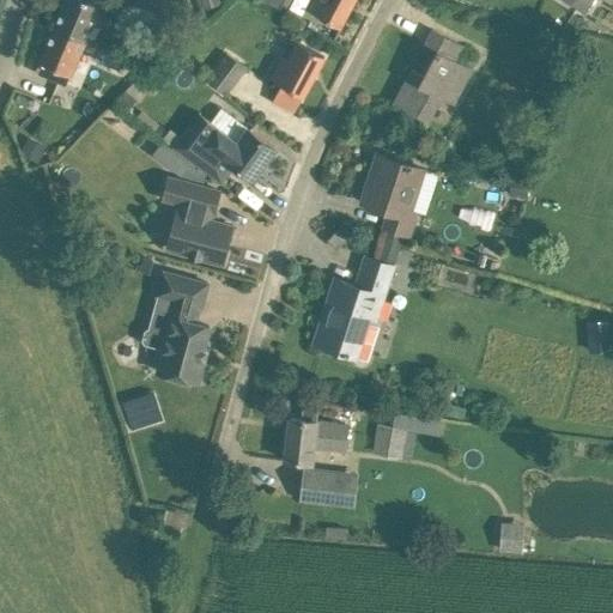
[(65,0),(54,25),(86,38),(93,22),(102,25),(96,41),(114,48),(127,16),(101,5),(92,0),(65,0)]
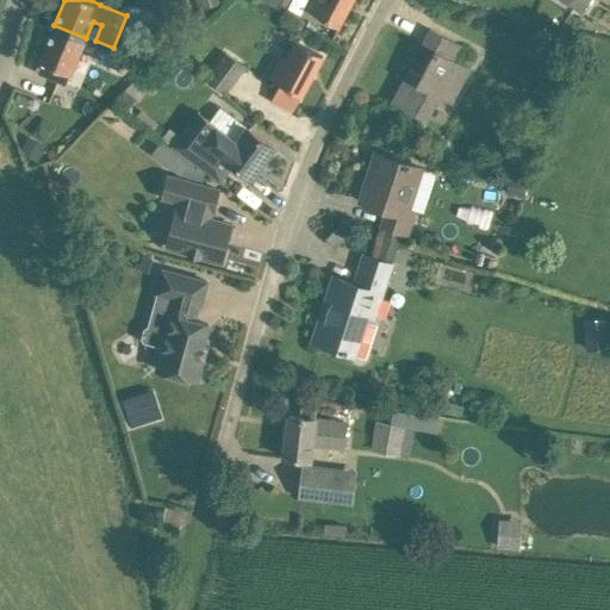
[(170,27),(181,13),(157,0),(136,0),(132,7),(166,25),(166,24),(170,27)]
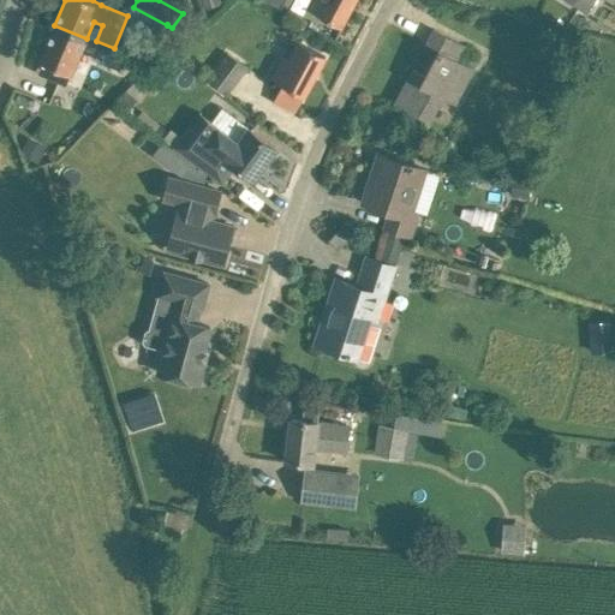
[(159,0),(183,13),(189,0),(159,0)]
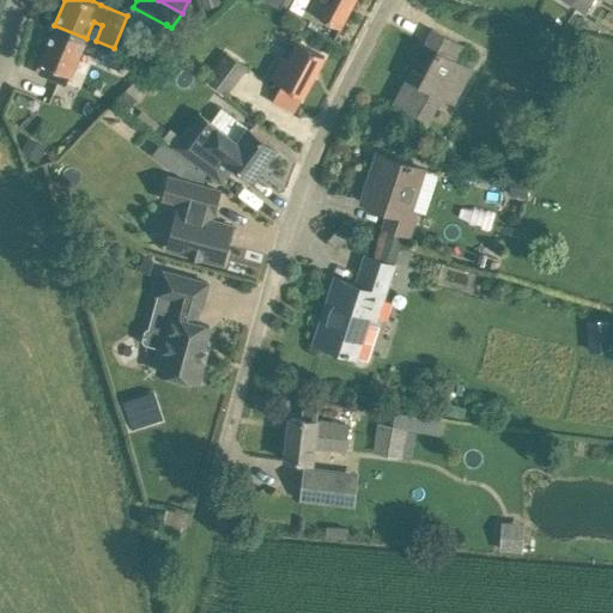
[(256,0),(256,1),(289,18),(298,0),(256,0)]
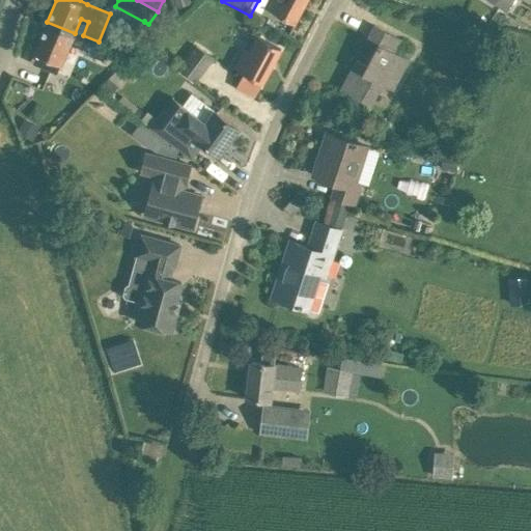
[(271,0),(268,7),(295,23),(306,0),(271,0)]
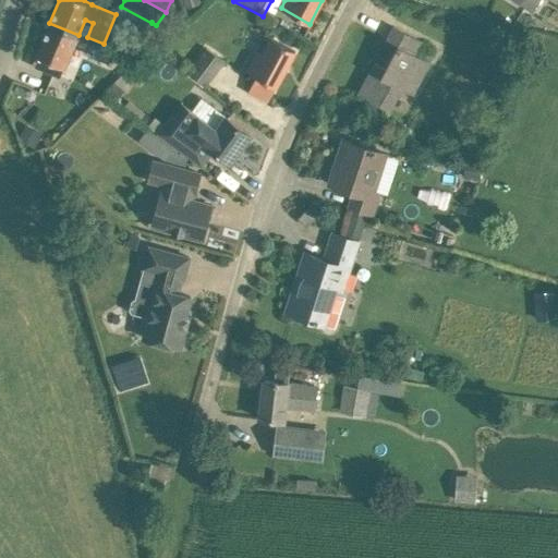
[(540,0),(514,0),(533,12),(540,0)]
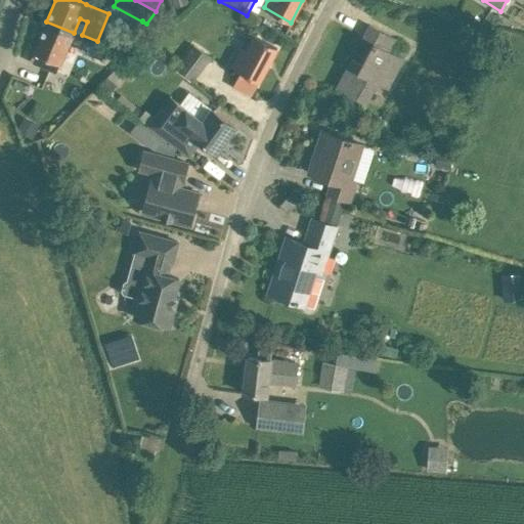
[(487,13),(479,5),(470,15),(478,23),(487,13)]
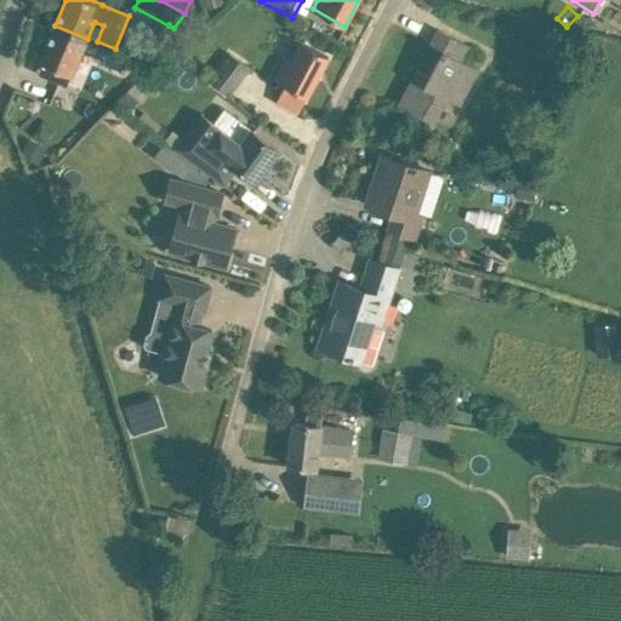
[(87,39),(55,26),(40,61),(40,62),(36,72),(67,84),(87,39)]
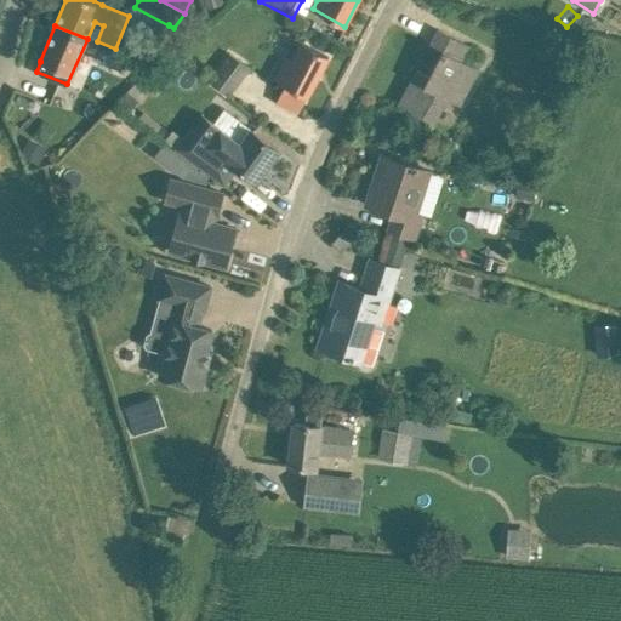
[(399,102),(420,114),(429,119),(443,95),(460,104),(479,68),(462,60),(469,45),(438,29),(431,44),(443,50),(429,75),(417,69),(399,102)]
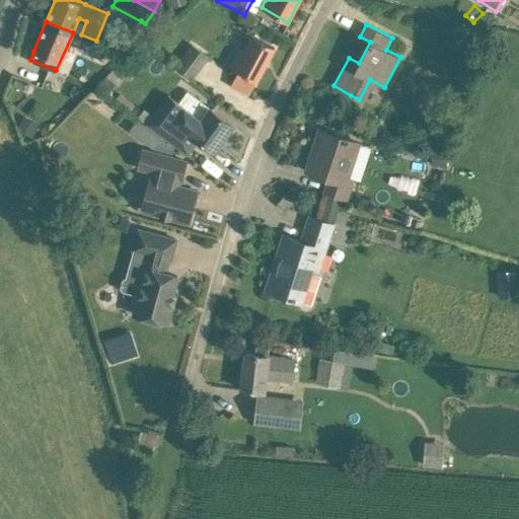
[(230,88),(247,97),(275,47),(252,34),(244,49),(239,47),(229,66),(239,71),(230,88)]
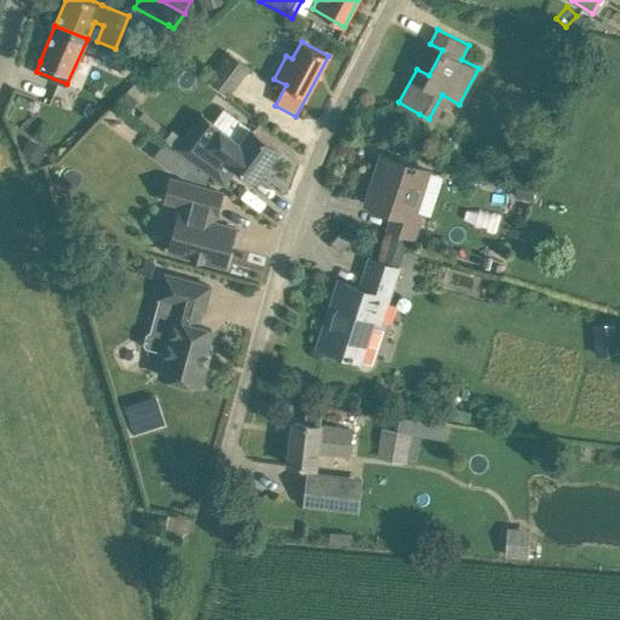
[(126,57),(112,50),(107,63),(121,69),(126,57)]
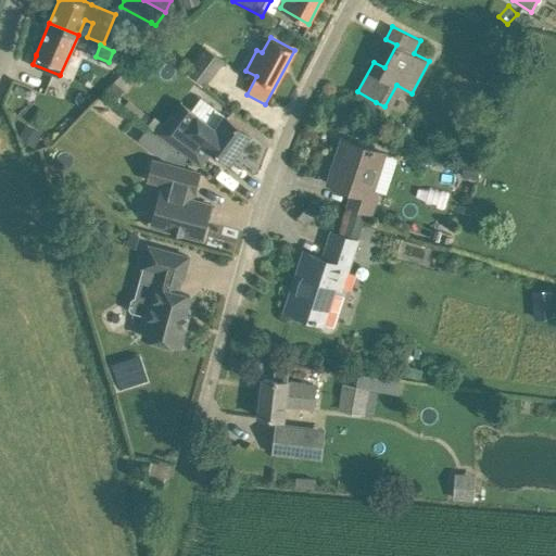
[(188,72),(205,85),(224,60),(205,47),(188,72)]
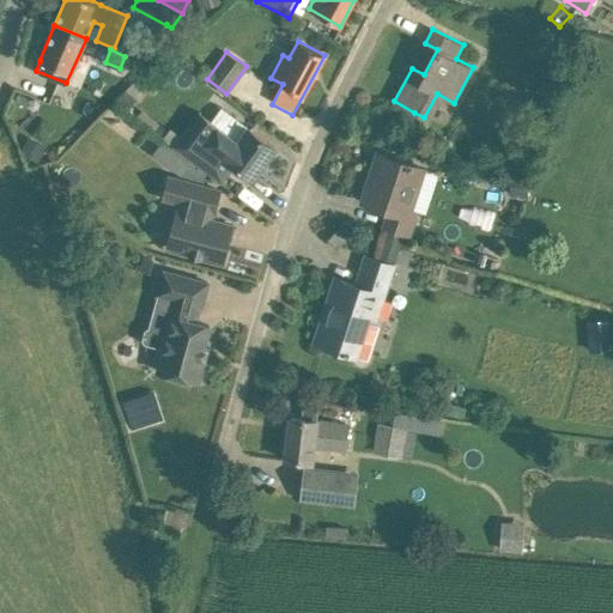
[(115,102),(126,111),(137,99),(126,89),(115,102)]
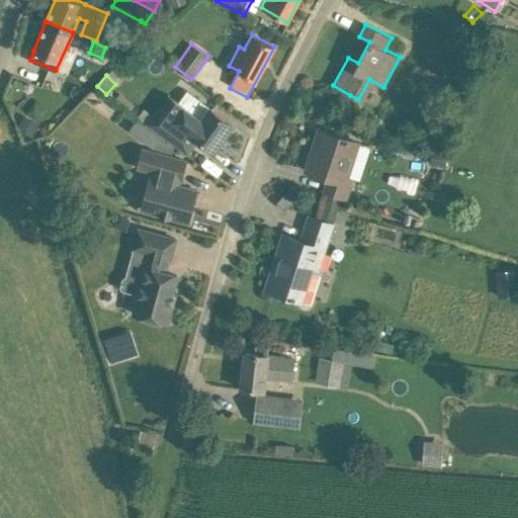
[(199,120),(176,102),(167,114),(159,107),(148,122),(181,148),(191,134),(213,150),(233,123),(209,106),(199,120)]
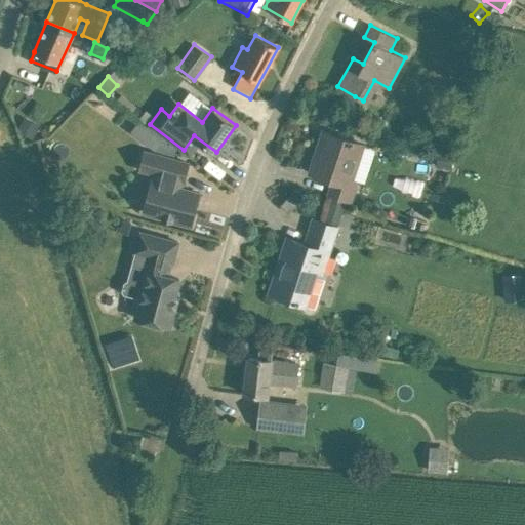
[(40,125),(24,116),(16,129),(32,138),(40,125)]
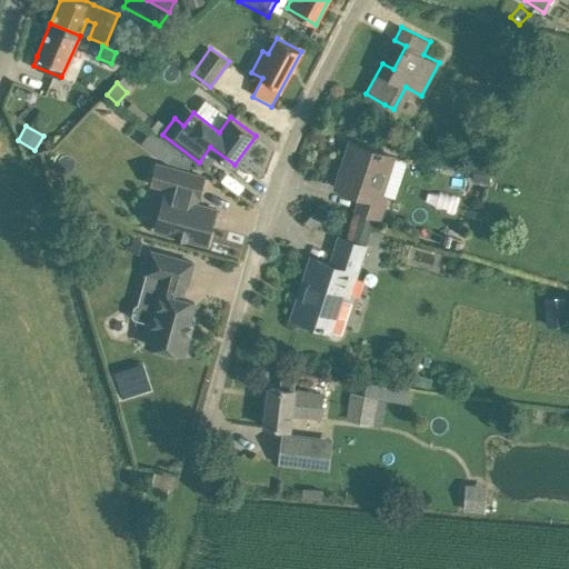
[(153,151),(166,161),(175,149),(162,140),(153,151)]
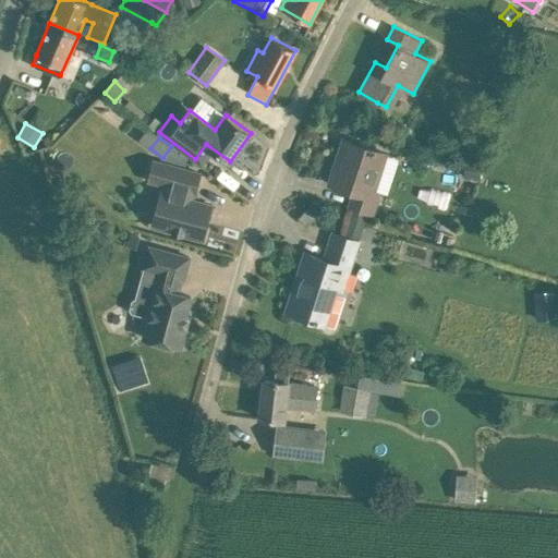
[(379,193),(371,190),(383,152),(343,138),(328,183),(354,191),(350,206),(373,214),(379,193)]
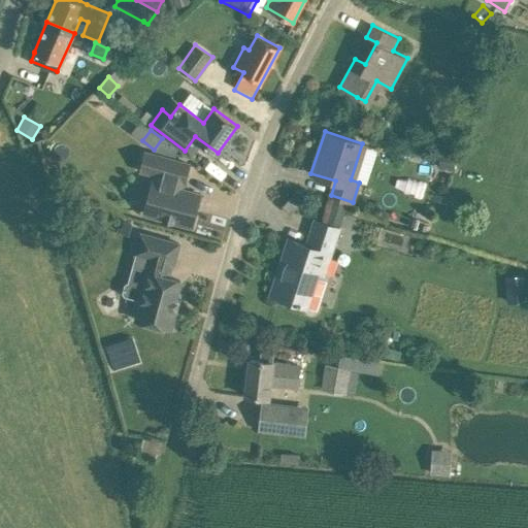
[(441,151),(439,167),(454,169),(456,153),(441,151)]
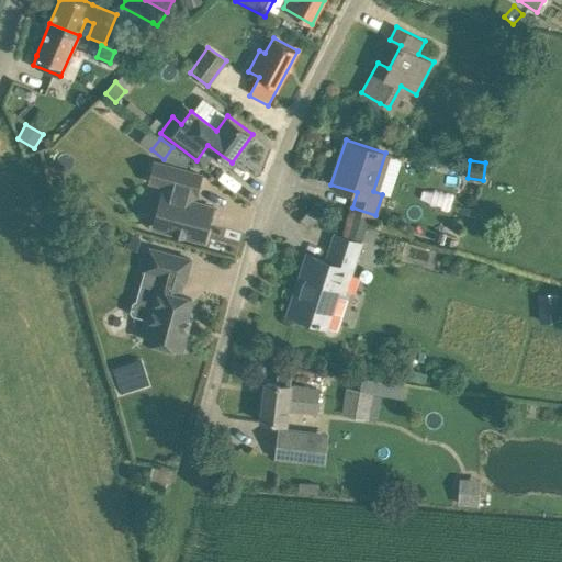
[(163,192),(154,226),(204,239),(211,215),(208,214),(210,205),(193,201),(195,193),(197,193),(201,175),(155,161),(149,180),(165,184),(163,192)]
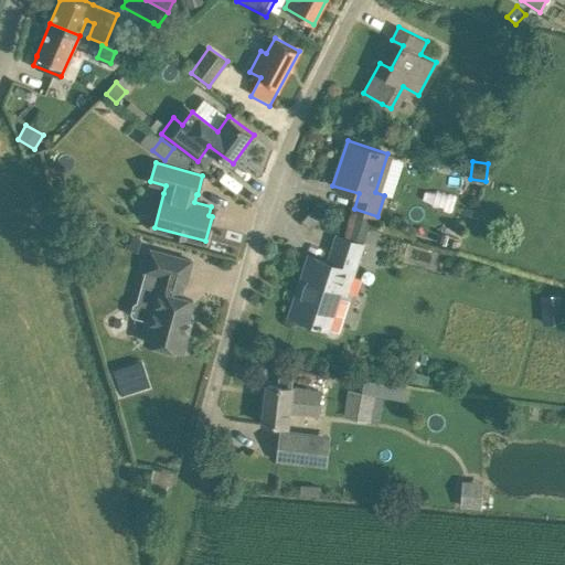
[(353,221),(348,238),(362,244),(369,225),(353,221)]
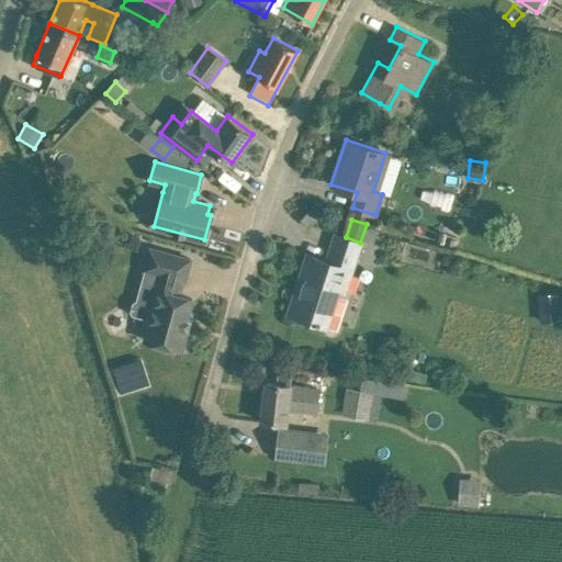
[(346,237),(337,235),(328,261),(307,255),(301,277),(305,278),(293,314),(289,313),(289,314),(325,326),(325,330),(327,334),(332,335),(336,334),(338,329),(351,291),(345,290),(360,243),(346,237)]
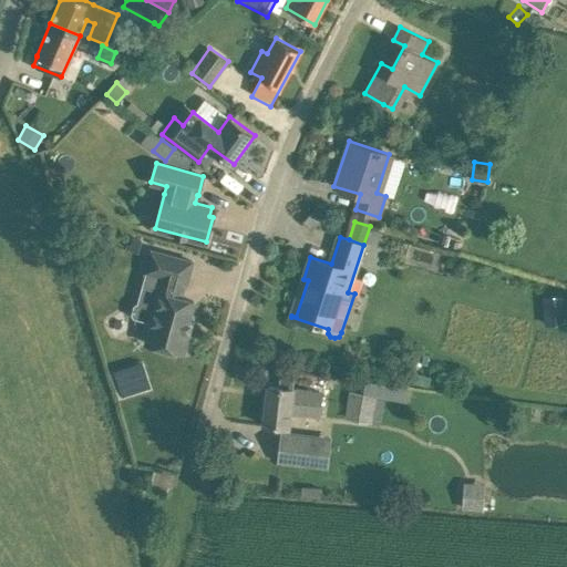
[(193,261),(152,249),(145,271),(161,276),(148,321),(151,321),(145,342),(183,352),(189,331),(186,330),(194,300),(181,297),(184,282),(186,282),(193,261)]
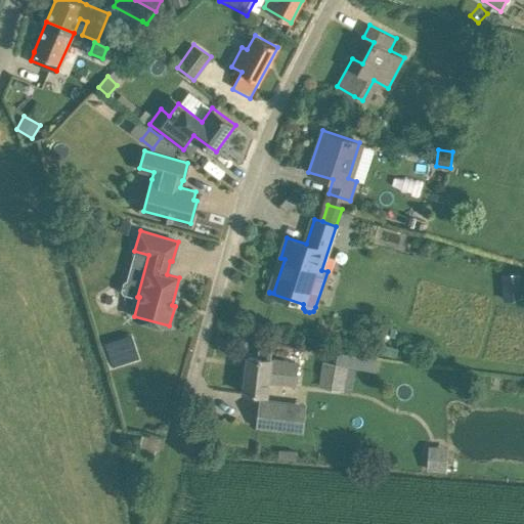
[(522,272),(501,273),(504,300),(523,299),(522,272)]
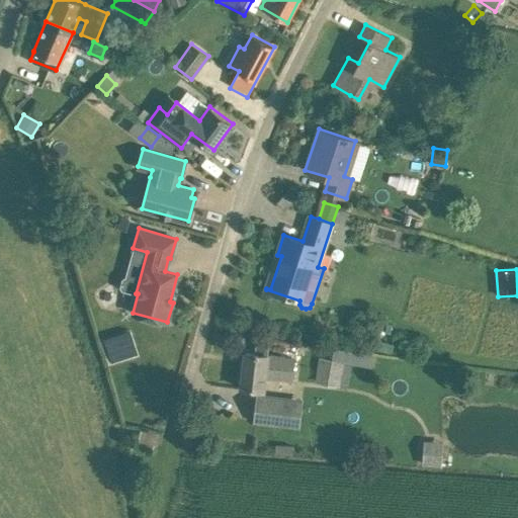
[(294,358),(268,355),(269,345),(256,343),(255,353),(245,352),(241,387),(263,391),(265,376),(292,379),(294,358)]
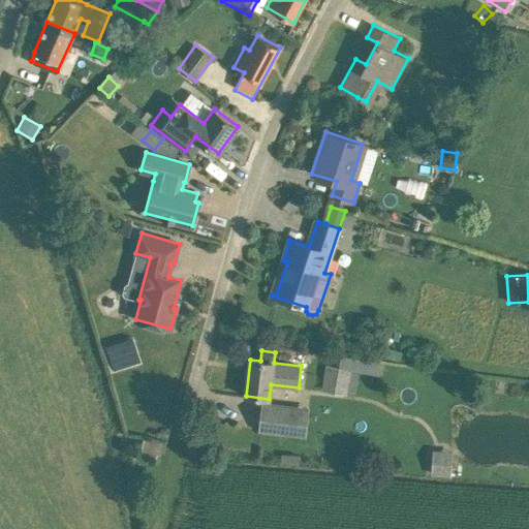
[(321,390),(348,394),(352,369),(325,365),(321,390)]
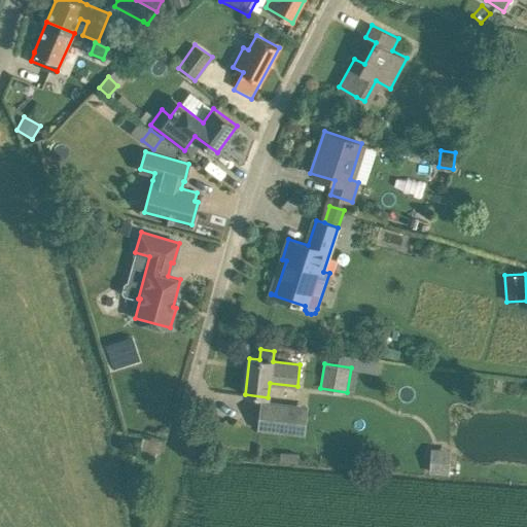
[(310,406),(261,399),(258,429),(306,435),(310,406)]
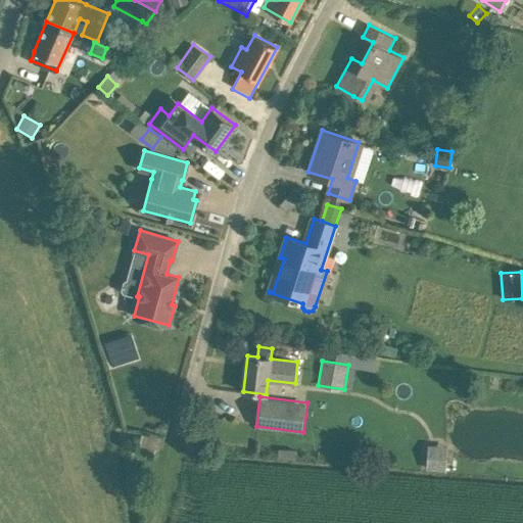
[(444,454),(430,453),(429,464),(444,465),(444,454)]
